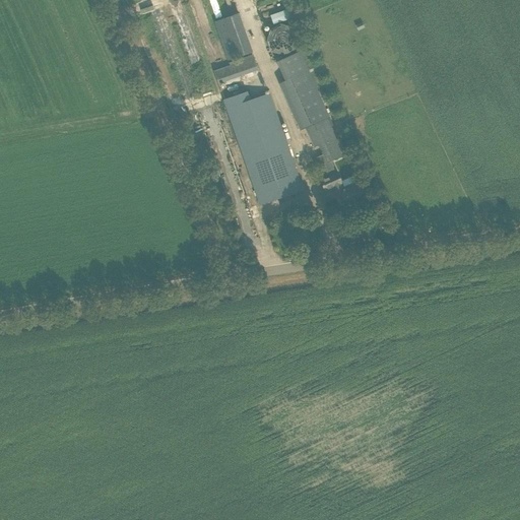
[(283,10),(269,15),(272,23),(286,18),(283,10)]
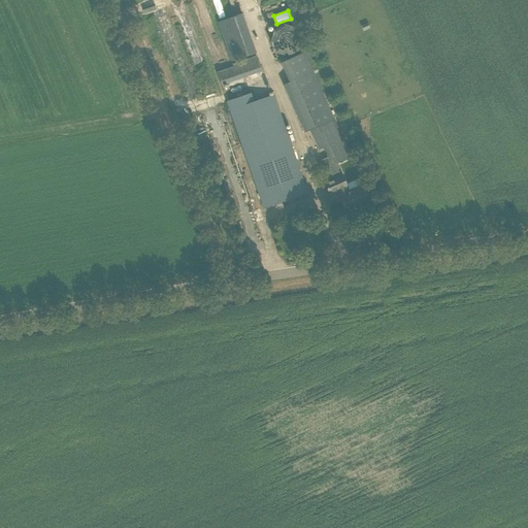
[(254,53),(242,12),(217,21),(229,60),(254,53)]
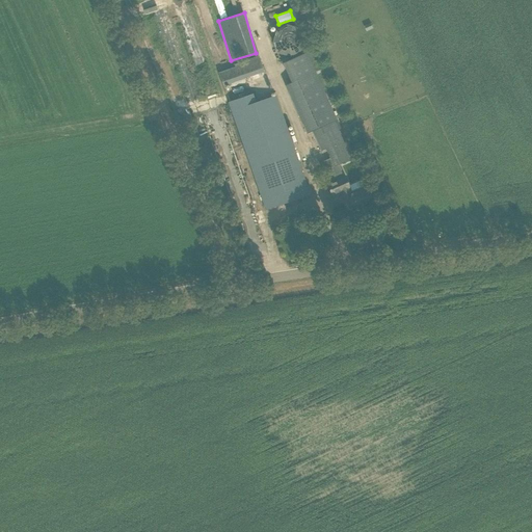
[(304,40),(298,28),(287,25),(275,31),(271,43),(277,53),(290,57),(301,51),(304,40)]
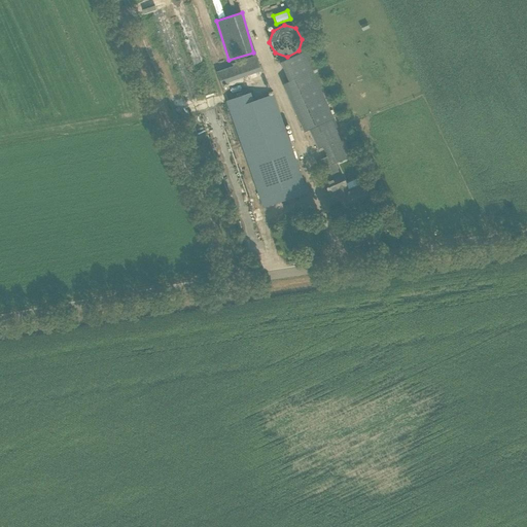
[(292,57),(283,61),(291,80),(283,83),(295,110),(295,111),(297,116),(305,132),(309,130),(317,150),(322,148),(326,156),(316,162),(319,170),(321,169),(329,165),(336,178),(332,179),(327,181),(323,183),(328,195),(337,190),(339,195),(338,195),(346,212),(369,202),(363,192),(360,184),(359,184),(348,189),(345,183),(336,162),(350,155),(346,146),(336,123),(304,51),(292,57)]
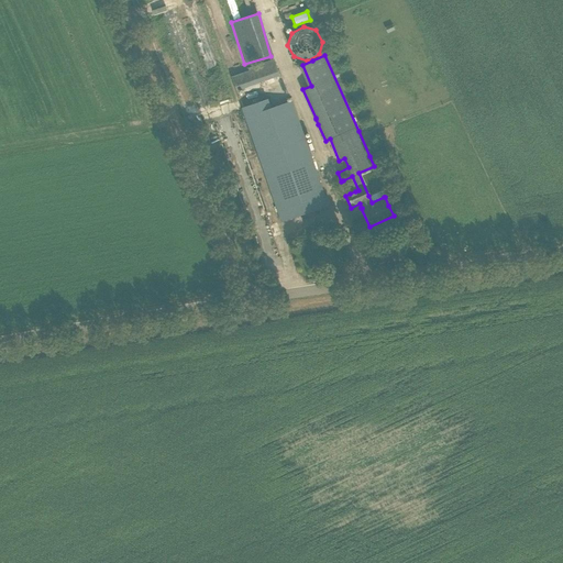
[(234,90),(278,76),(274,61),(229,75),(234,90)]
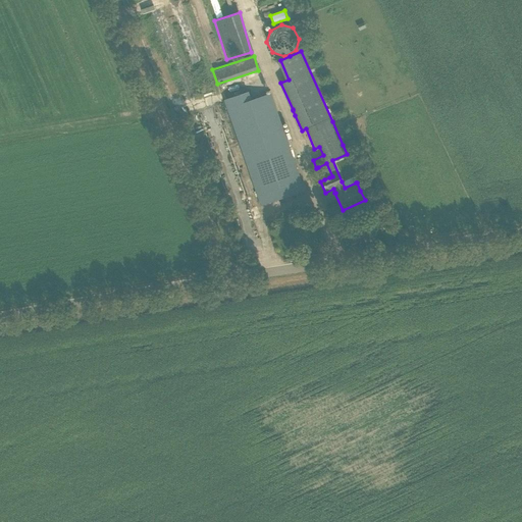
[(248,93),(224,101),(251,178),(257,194),(261,206),(303,191),(270,96),(270,95),(251,101),(248,93)]
